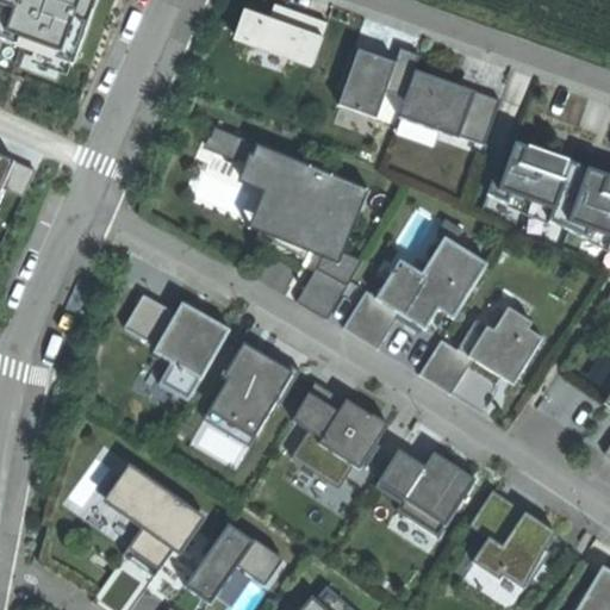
[(0,0),(0,33),(75,60),(97,0),(0,0)]
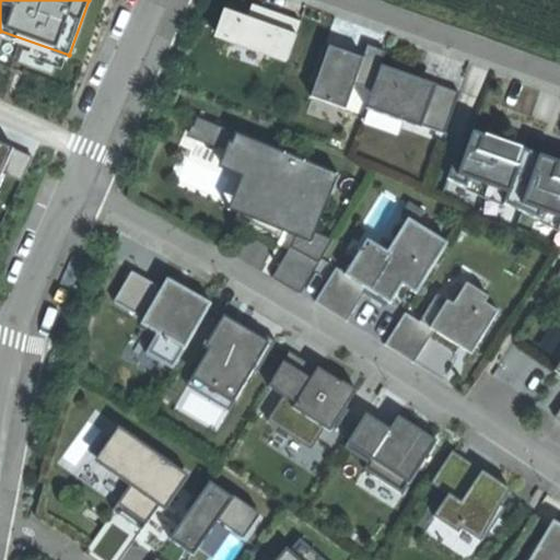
[(254,20),(296,35),(301,22),(258,8),(254,20)]
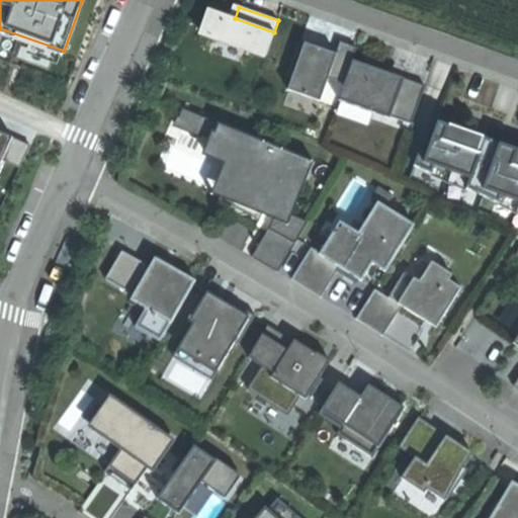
[(200,31),(266,55),(274,32),(235,18),(231,17),(208,9),(200,31)]
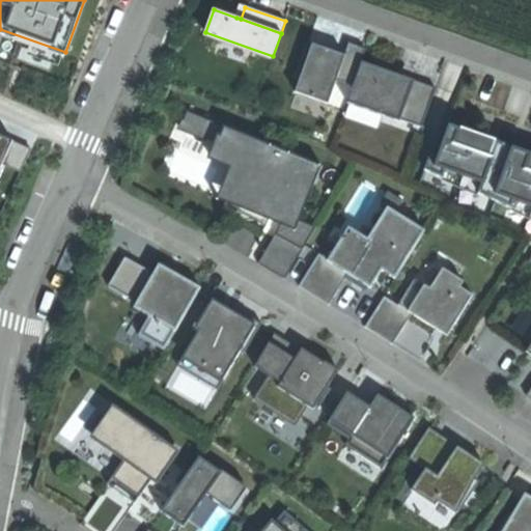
[(31,43),(28,52),(58,62),(61,53),(31,43)]
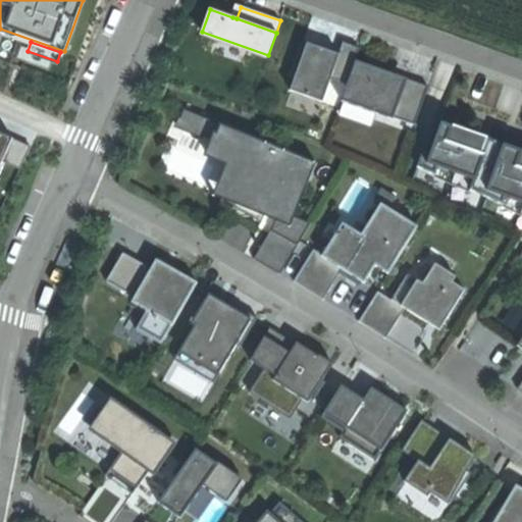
[(328,51),(303,42),(291,76),(296,77),(291,91),(323,102),(331,79),(337,59),(331,57),(327,55),(328,51)]
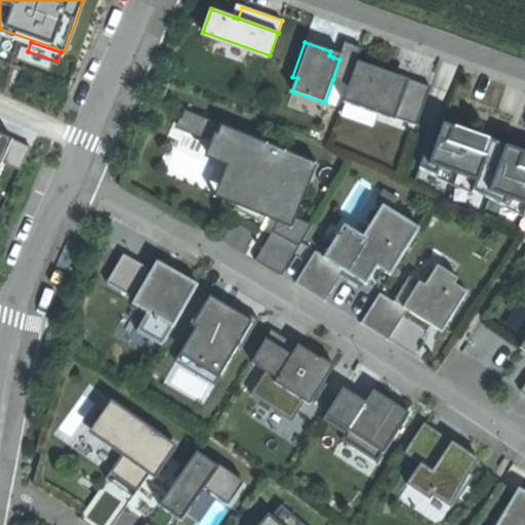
[(346,43),(339,59),(333,79),(350,84),(358,62),(362,49),(346,43)]
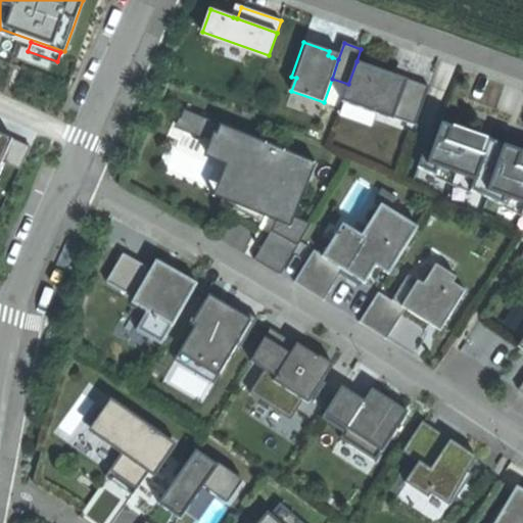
[(391,74),(357,61),(348,84),(342,102),(394,120),(395,117),(406,87),(403,86),(395,83),(388,81),(391,74)]
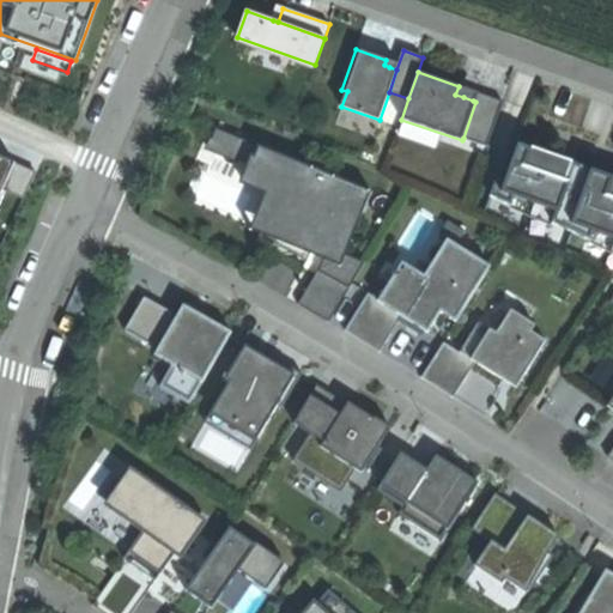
[(477,92),(473,101),(475,102),(463,138),(487,146),(503,102),(477,92)]
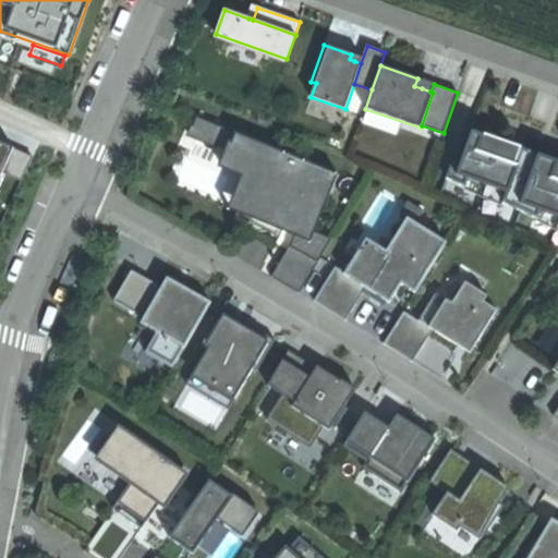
[(228,150),(235,132),(196,117),(196,118),(213,125),(206,142),(228,150)]
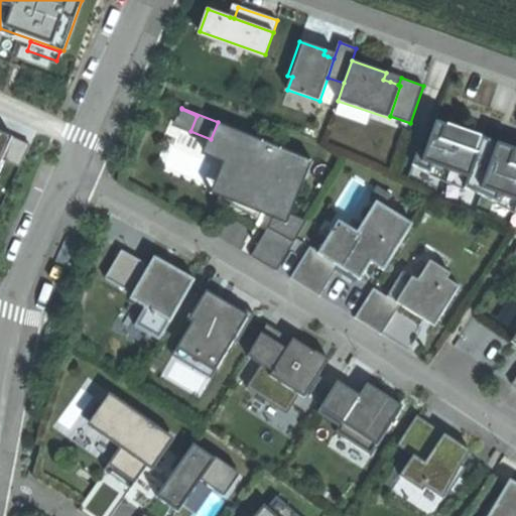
[(304,183),(312,161),(249,135),(249,133),(219,120),(218,122),(211,139),(206,153),(240,167),(234,183),(237,184),(229,204),(258,220),(264,206),(270,208),(275,210),(284,213),(284,212),(296,180),(304,183)]
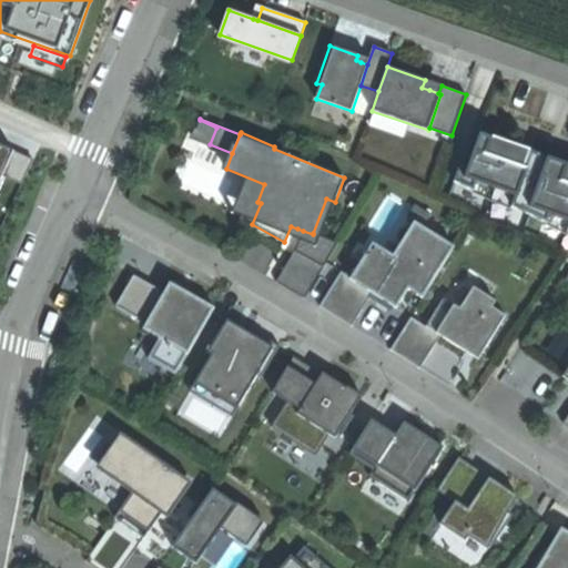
[(492,138),(474,132),(458,174),(472,184),(483,154),(486,154),(492,138)]
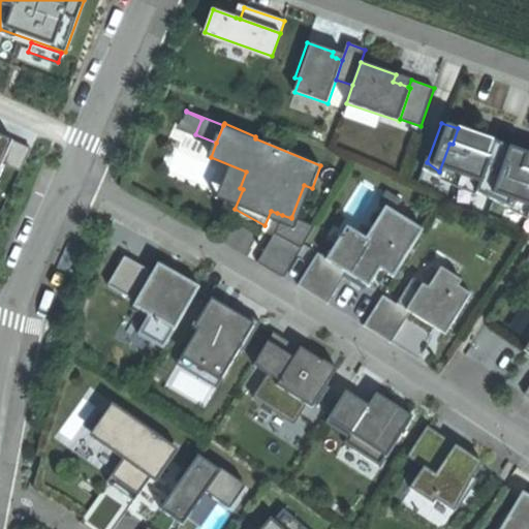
[(0,162),(1,161),(11,138),(0,133),(0,162)]
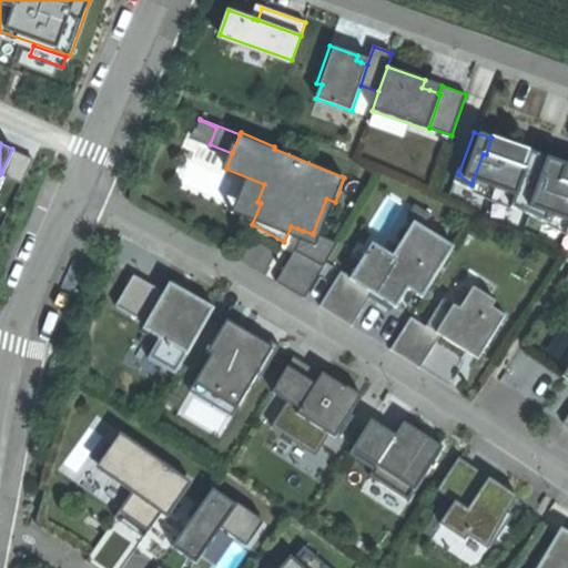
[(32,158),(12,149),(1,173),(21,183),(32,158)]
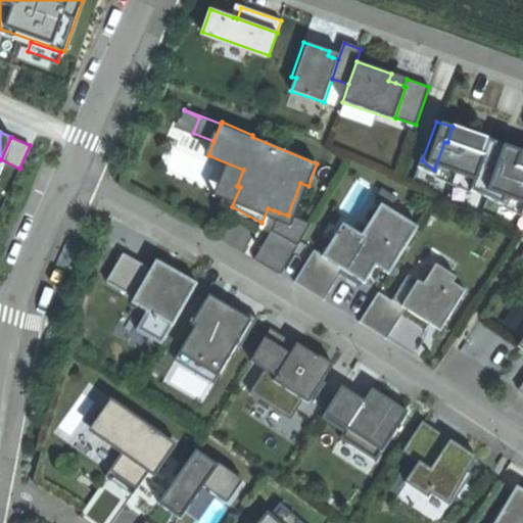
[(470,150),(447,142),(444,142),(434,170),(429,187),(522,223),(522,169),(518,168),(522,151),(489,140),(483,155),(470,150)]
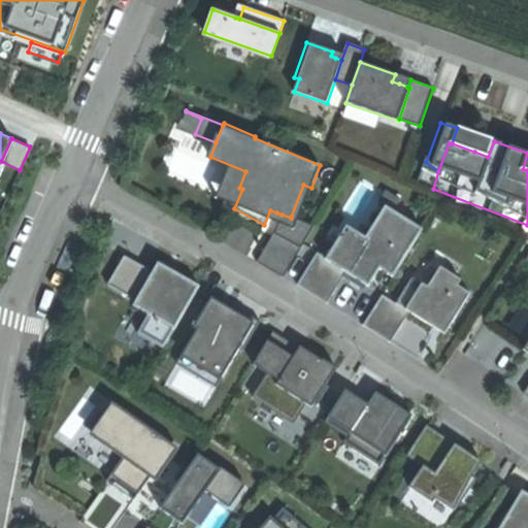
[(393,276),(423,229),(391,209),(370,241),(347,226),(326,259),(347,272),(359,279),(369,286),(380,269),(393,276)]
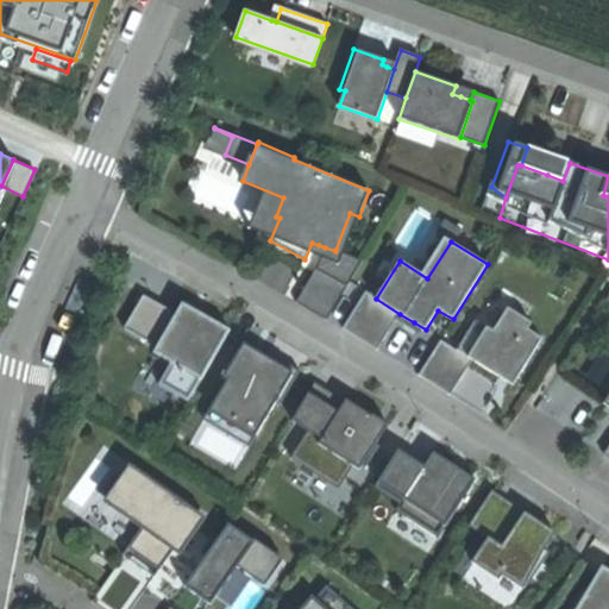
[(363,261),(336,250),(336,251),(325,248),(318,267),(296,302),(327,320),(363,261)]
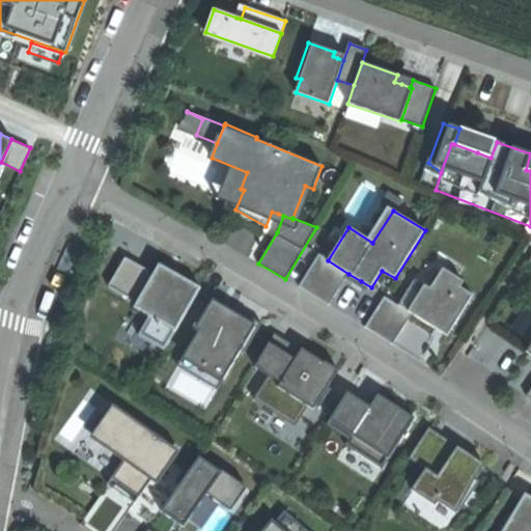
[(329,305),(348,274),(328,260),(318,255),(299,286),(329,305)]
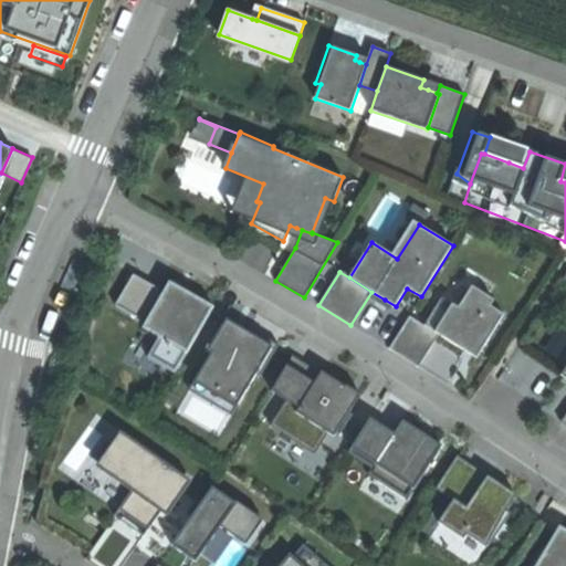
[(116,305),(163,332),(180,302),(173,297),(134,275),(116,305)]
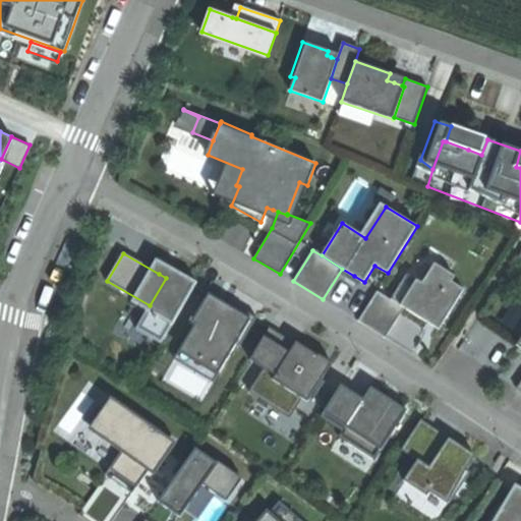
[(441,327),(464,290),(451,282),(455,277),(435,264),(422,284),(420,283),(405,308),(426,322),(428,319),(433,323),(441,327)]
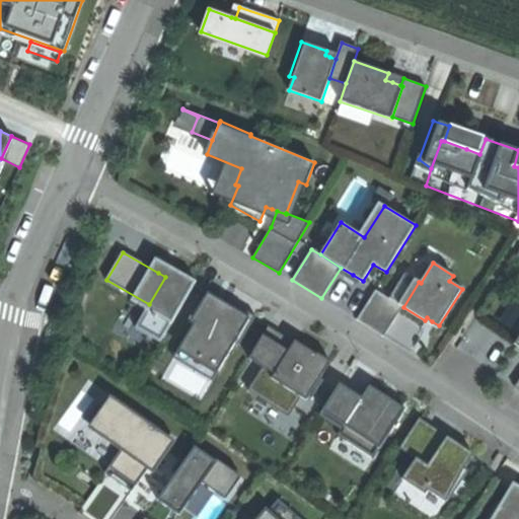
[(174,319),(196,281),(170,267),(165,277),(149,304),(174,319)]
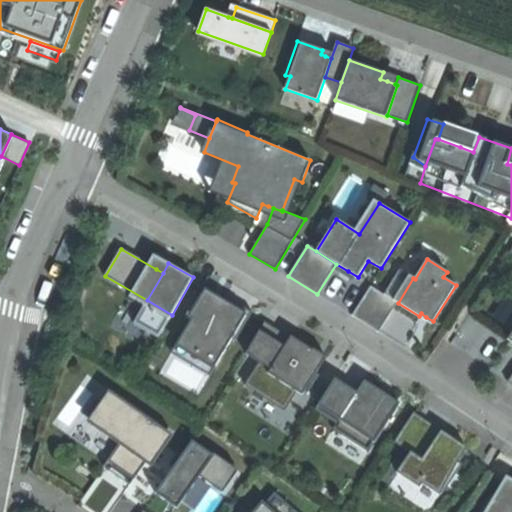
[(379,332),(398,303),(413,278),(400,270),(384,295),(371,287),(352,315),(379,332)]
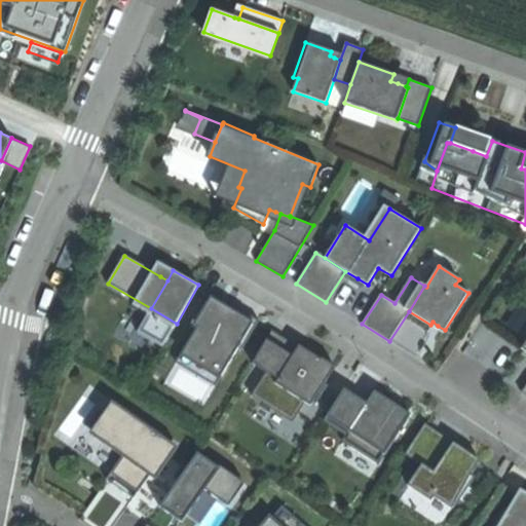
[(218,307),(209,301),(193,326),(197,328),(184,349),(201,360),(199,363),(222,376),(238,348),(241,350),(260,321),(232,304),(224,316),(220,314),(216,311),(218,307)]
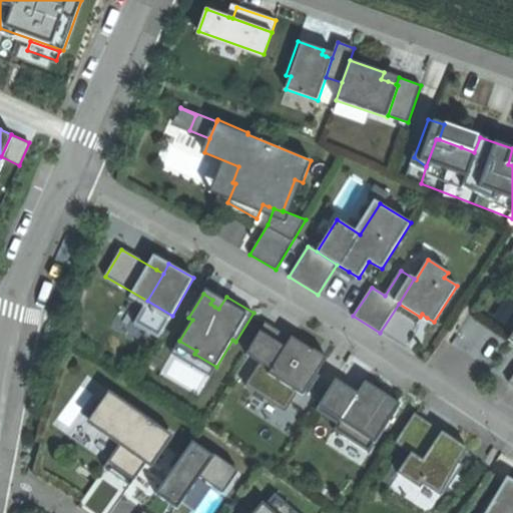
[(159,339),(172,316),(147,301),(134,324),(159,339)]
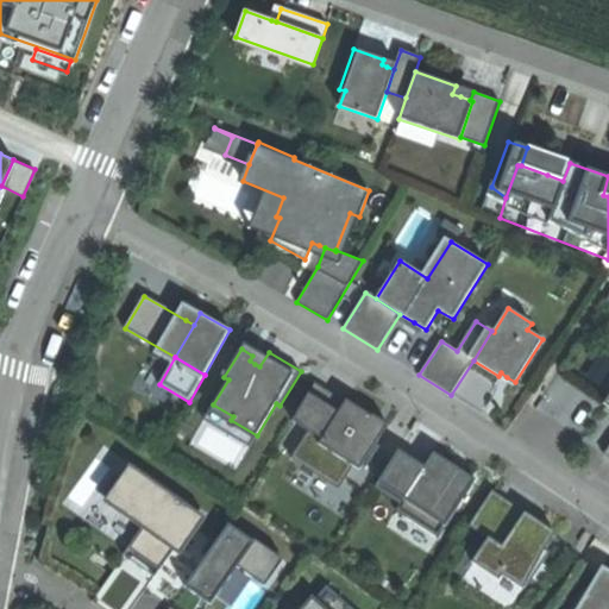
[(315,383),(293,420),(309,431),(292,458),(293,459),(294,458),(338,485),(353,460),(365,468),(378,446),(364,438),(370,429),(375,421),(359,412),(360,409),(346,401),(345,402),(315,383)]
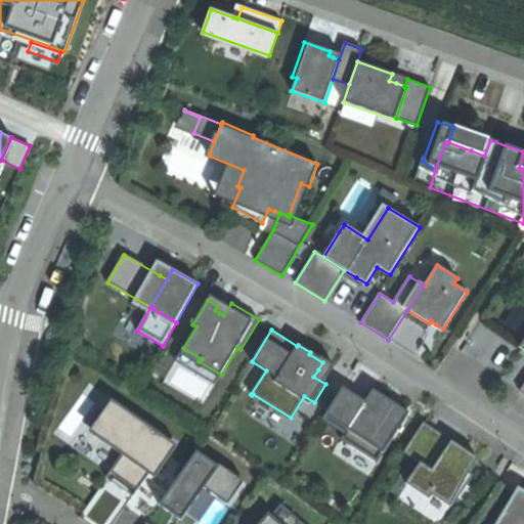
[(343,387),(322,420),(345,434),(341,440),(377,463),(409,412),(378,393),(374,398),(369,404),(343,387)]
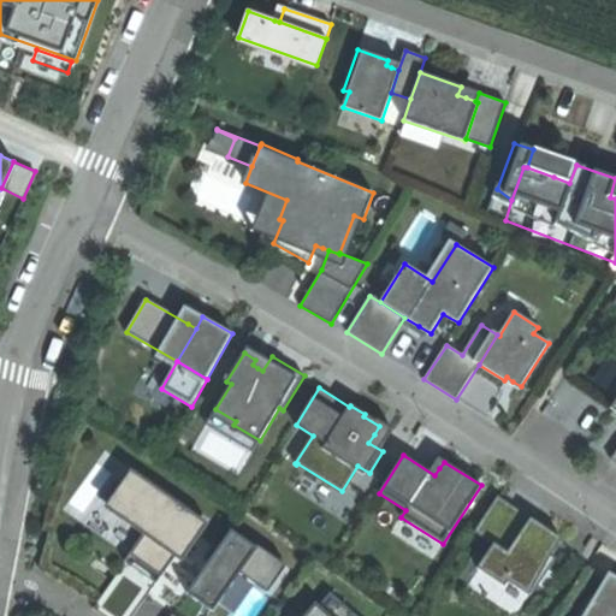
[(184,545),(202,520),(141,477),(114,514),(143,534),(136,545),(167,568),(184,545)]
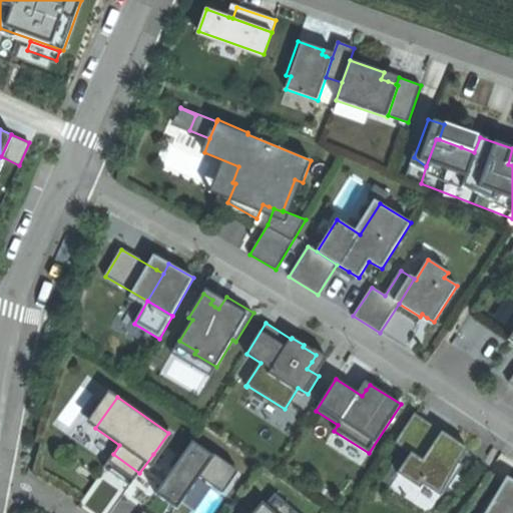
[(443,432),(415,414),(396,443),(412,453),(398,474),(420,489),(424,483),(443,495),(463,466),(459,463),(468,449),(453,440),(451,443),(445,439),(440,436),(443,432)]
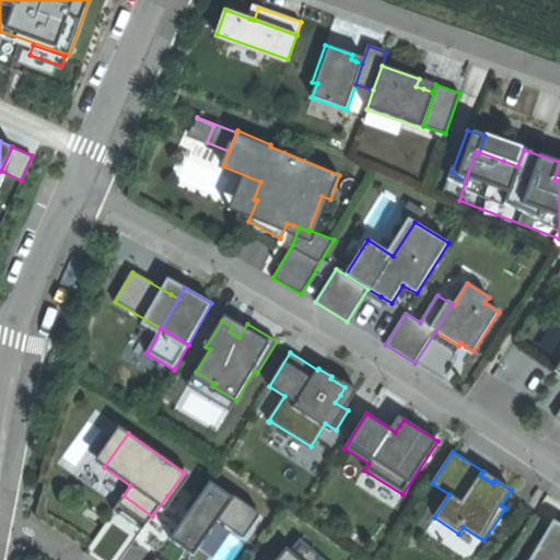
[(210,482),(171,539),(185,549),(189,543),(194,546),(199,549),(219,522),(228,528),(245,504),(225,490),(223,491),(210,482)]
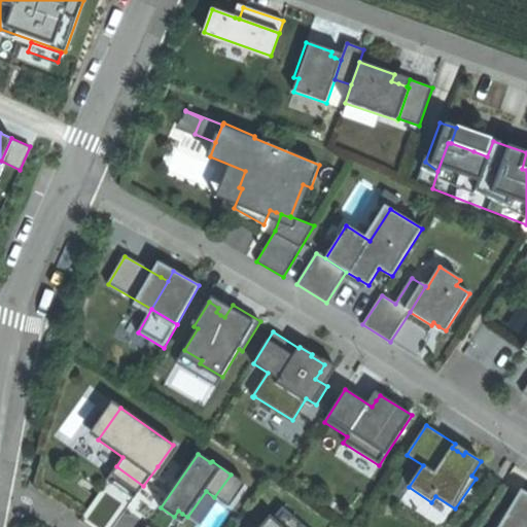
[(133,499),(107,482),(80,521),(89,526),(112,526),(125,511),(133,499)]
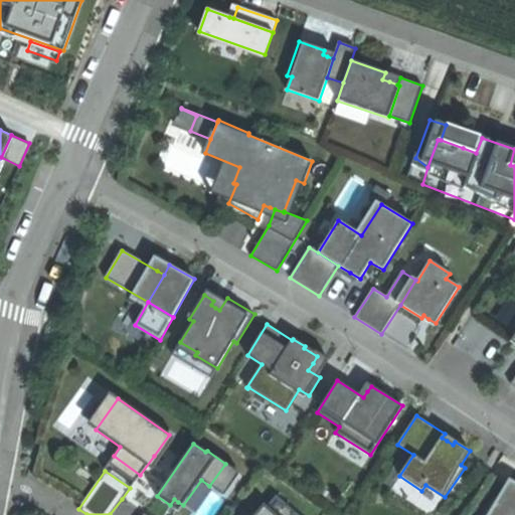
[(514,514),(514,482),(509,479),(496,501),(493,499),(483,514),(514,514)]
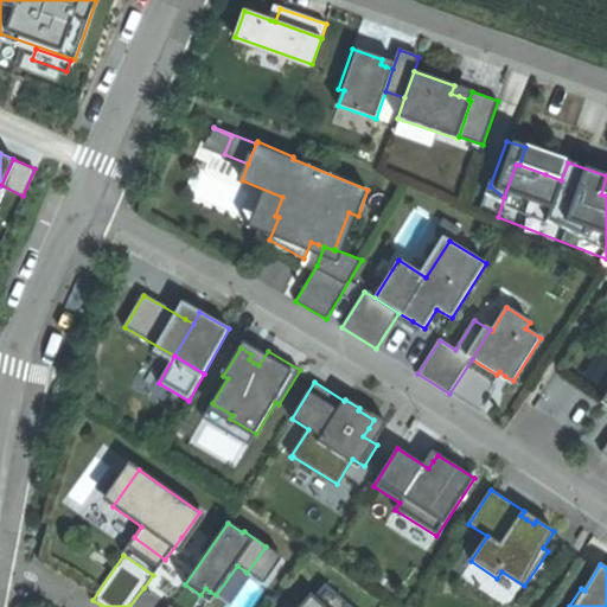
[(351,606),(326,585),(305,606),(351,606)]
